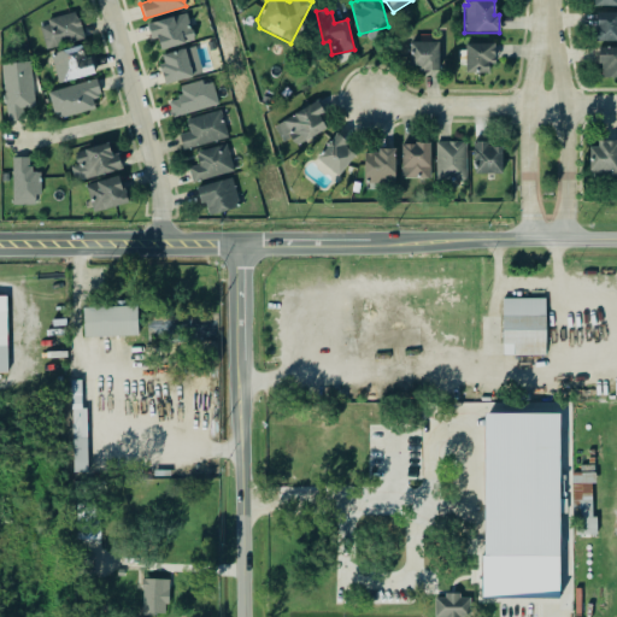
[(39,23),(47,50),(84,37),(76,12),(39,23)]
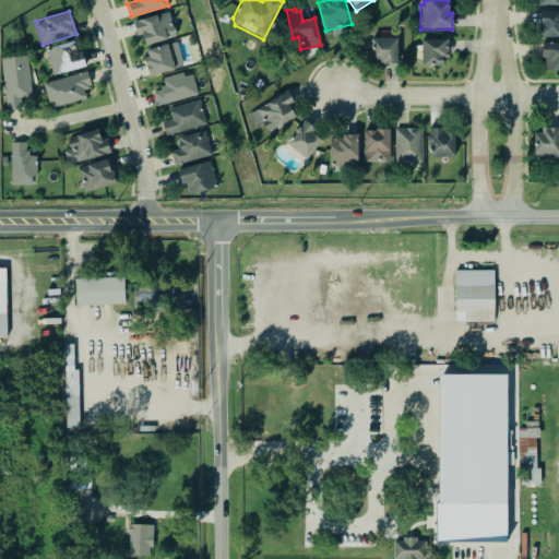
[(558,38),(537,38),(537,11),(558,11),(558,38)]
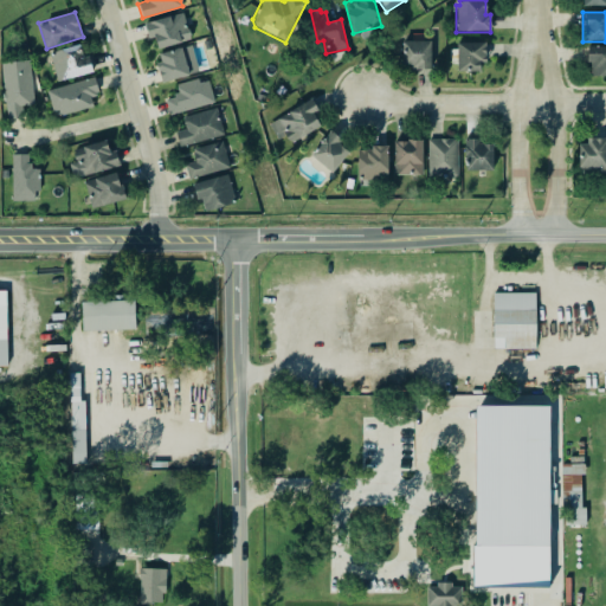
[(148,39),(155,37),(158,47),(191,40),(185,13),(144,21),(148,39)]
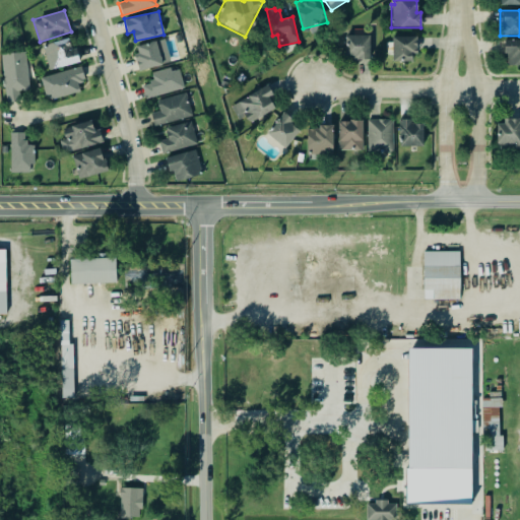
[(344,35),(370,35),(370,60),(351,60),(351,57),(343,56),(344,35)]
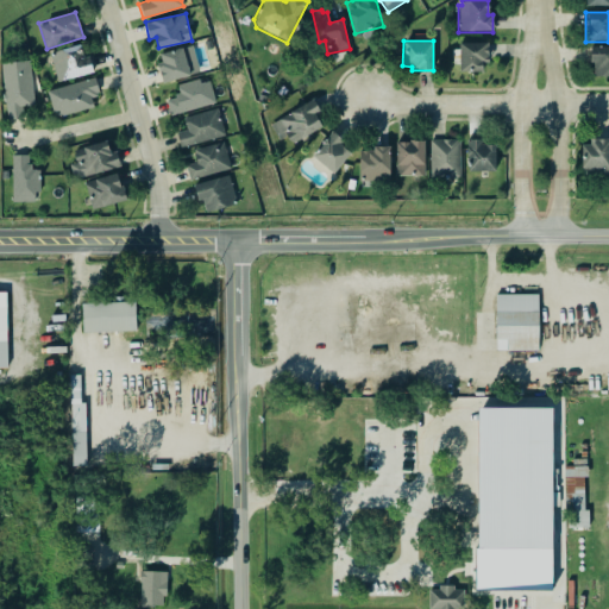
[(488,43),(488,63),(481,63),(481,73),(458,73),(458,43),(488,43)]
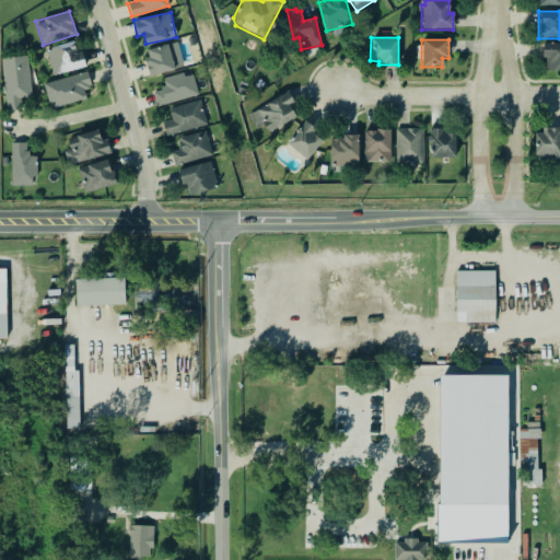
[(54,76),(86,67),(81,50),(78,51),(73,41),(46,48),(54,76)]
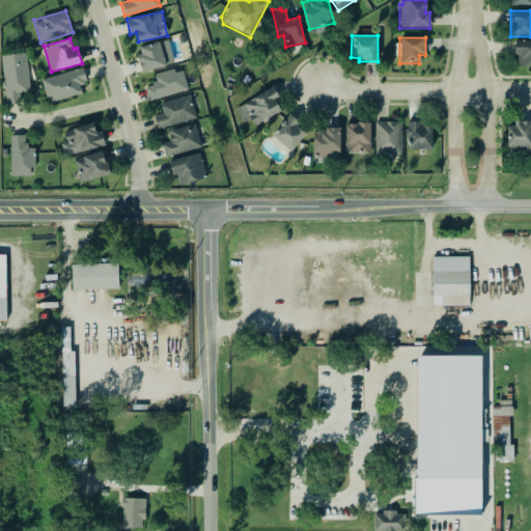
[(137,47),(141,71),(173,64),(169,40),(137,47)]
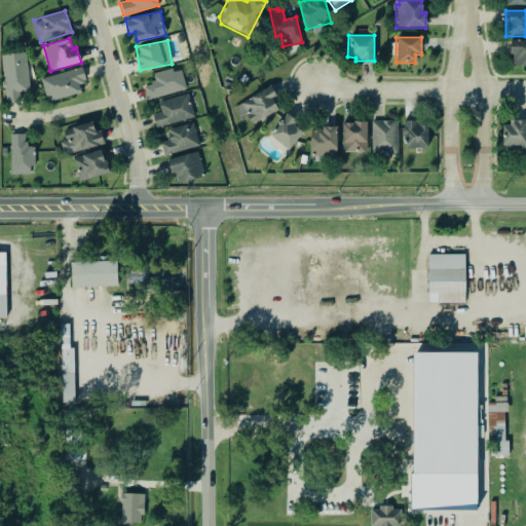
[(525,41),(508,41),(508,55),(512,55),(512,67),(525,66),(525,41)]
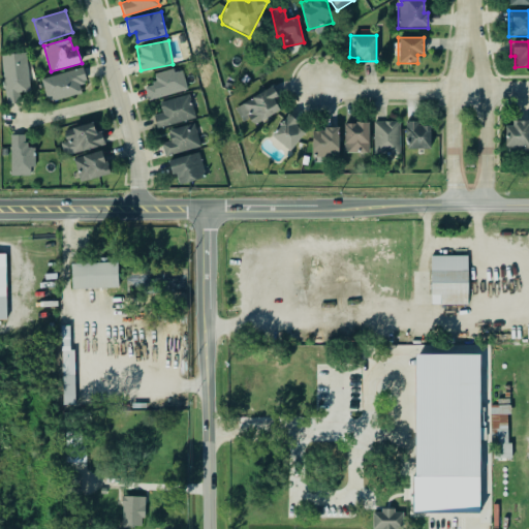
[(27,53),(2,55),(5,102),(21,101),(20,93),(30,92),(27,53)]
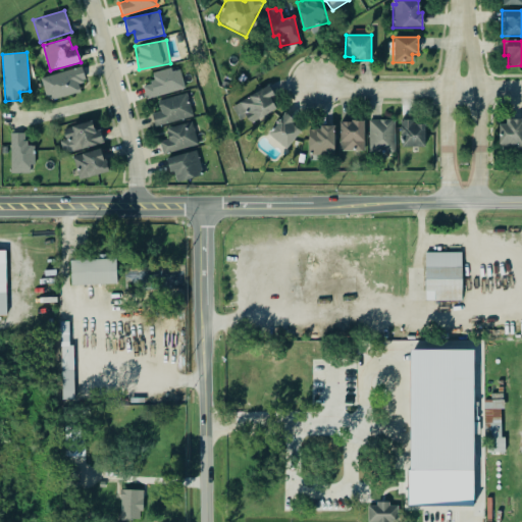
[(41,77),(47,100),(81,91),(79,84),(86,82),(82,66),(41,77)]
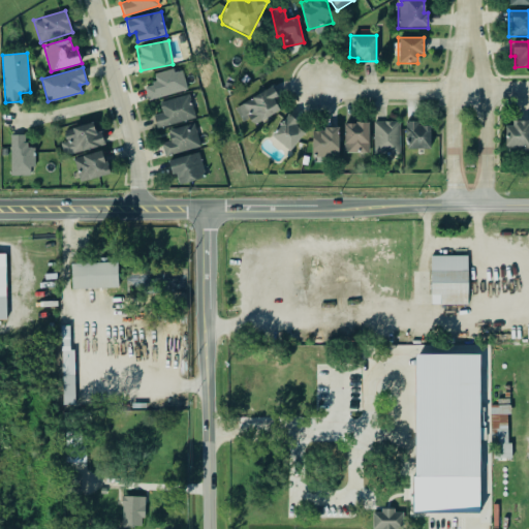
[(154,74),(156,84),(145,87),(148,100),(187,90),(182,67),(154,74)]
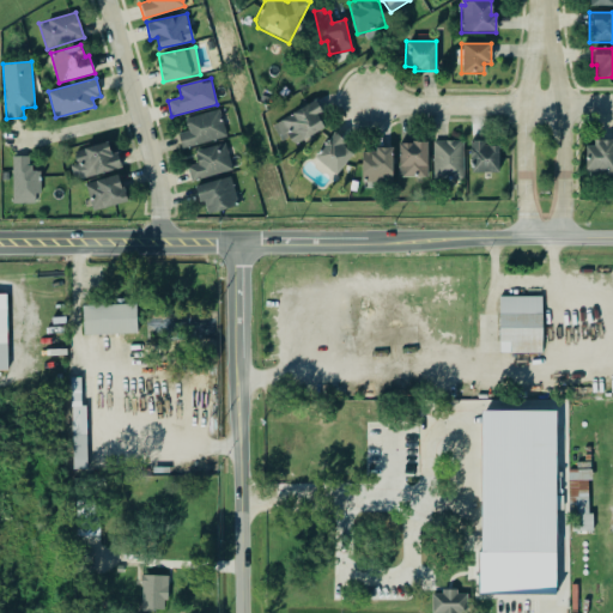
[(325,129),(317,114),(321,113),(317,103),(272,121),(283,146),(325,129)]
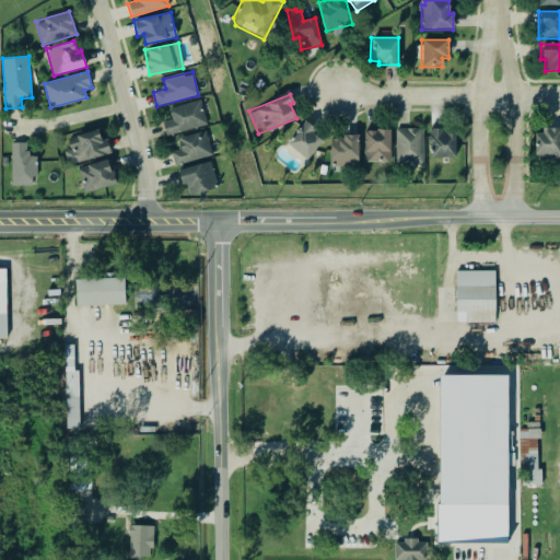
[(161,121),(164,136),(206,124),(199,98),(168,107),(168,108),(167,111),(168,115),(170,115),(172,118),(161,121)]
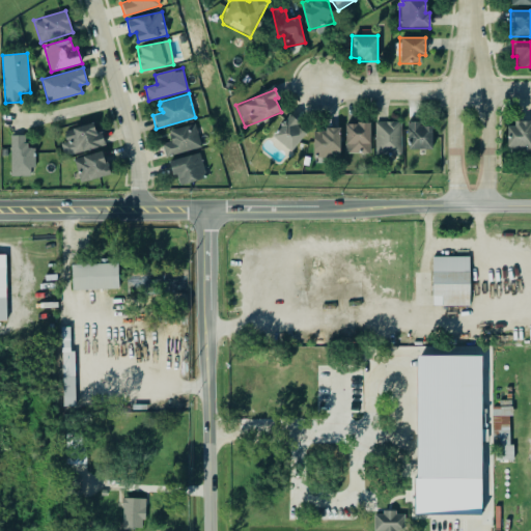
[(308,132),(290,116),(273,136),(290,151),(308,132)]
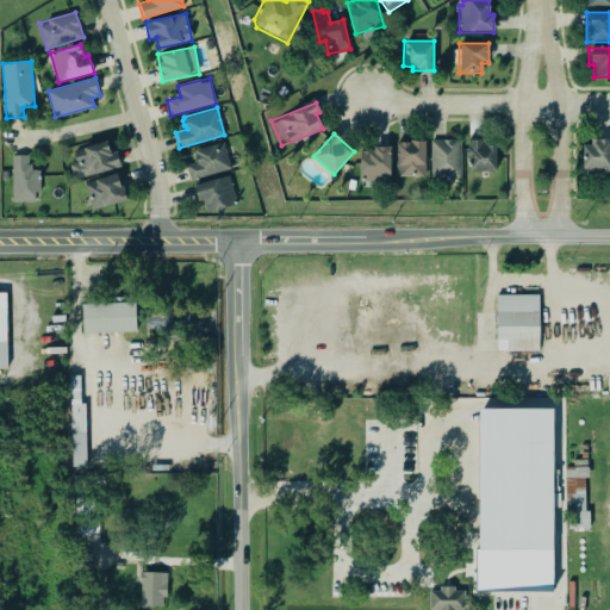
[(461,141),(431,139),(431,178),(461,179),(461,141)]
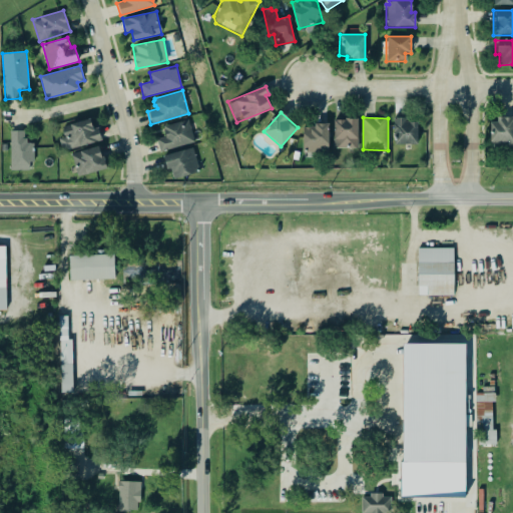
[(186,118),(193,141),(159,151),(155,139),(164,136),(161,125),(186,118)]
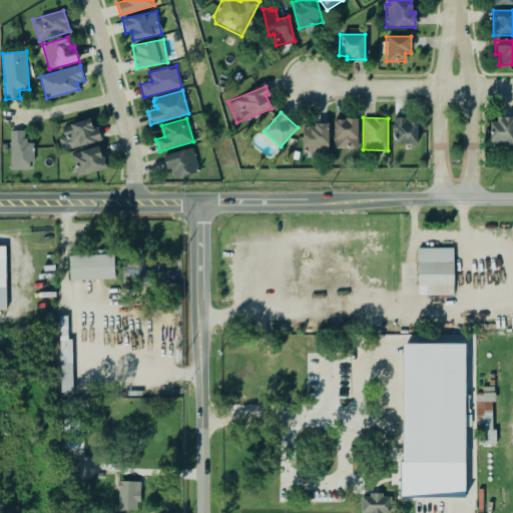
[(358,118),(334,119),(334,148),(358,147),(358,118)]
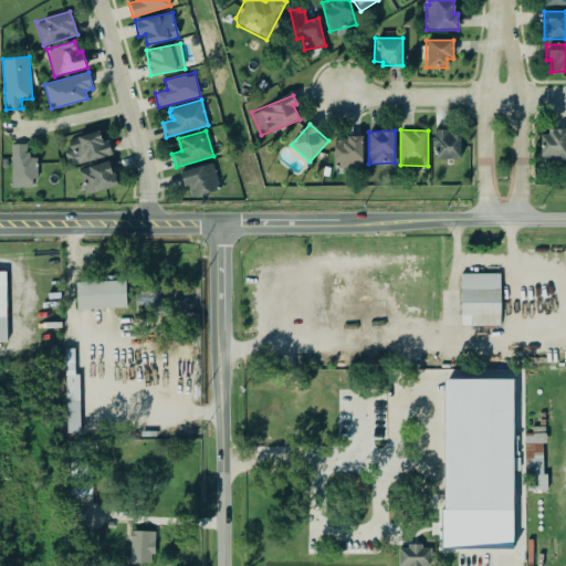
[(435,130),(433,158),(460,159),(461,132),(435,130)]
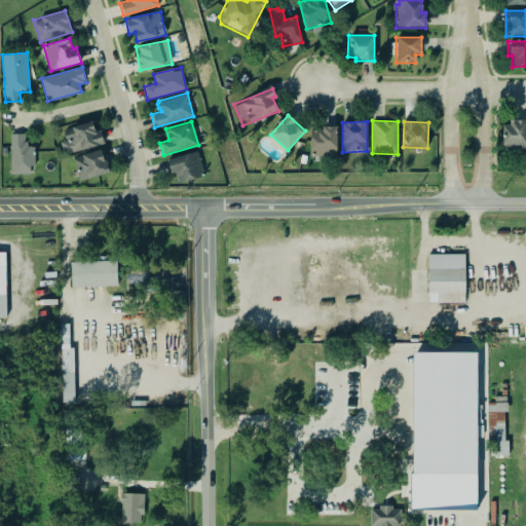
[(525,121),(503,121),(502,151),(525,151),(525,121)]
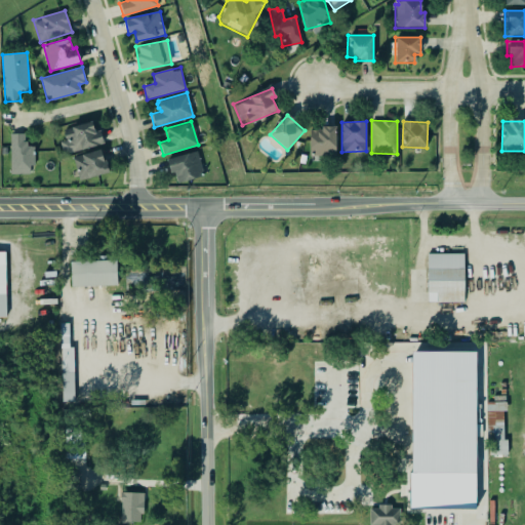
[(64,128),(66,140),(61,140),(64,154),(104,146),(101,130),(95,131),(93,122),(64,128)]
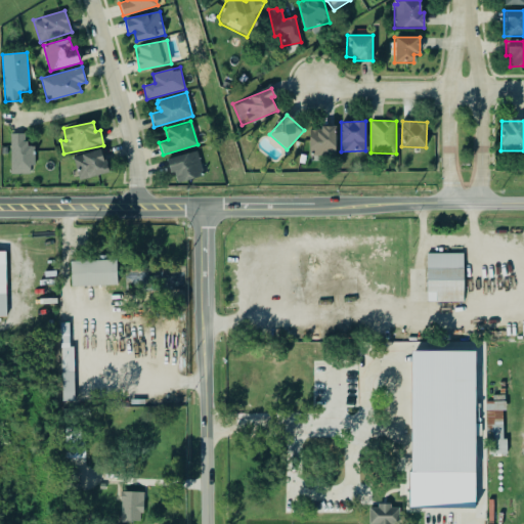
[(309,128),(310,156),(336,156),(336,127),(309,128)]
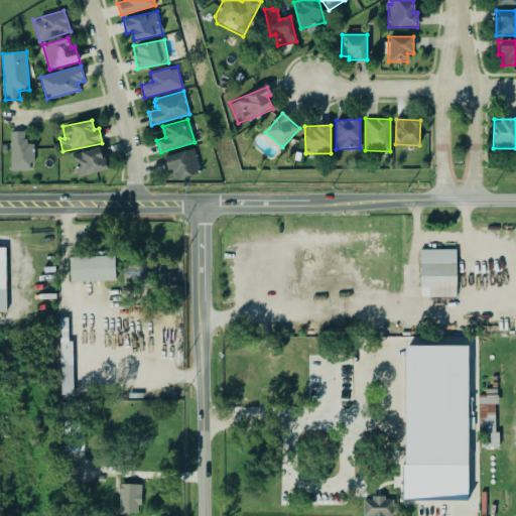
[(29,170),(29,162),(34,162),(33,143),(25,143),(25,131),(10,131),(10,170),(29,170)]
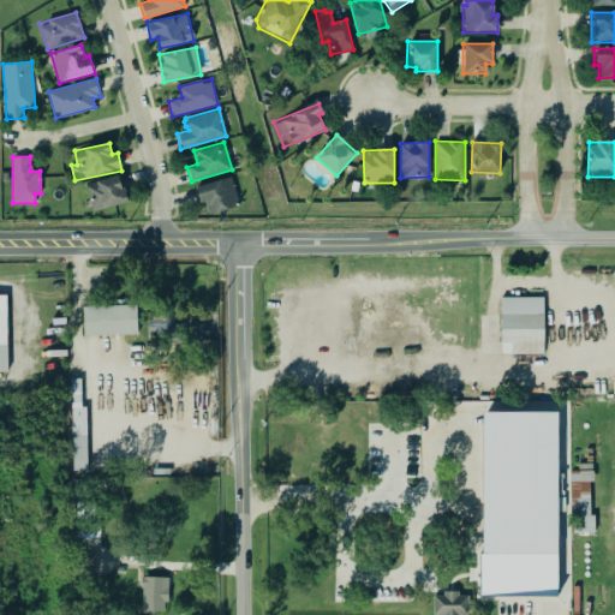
[(93,212),(127,201),(119,173),(84,184),(93,212)]
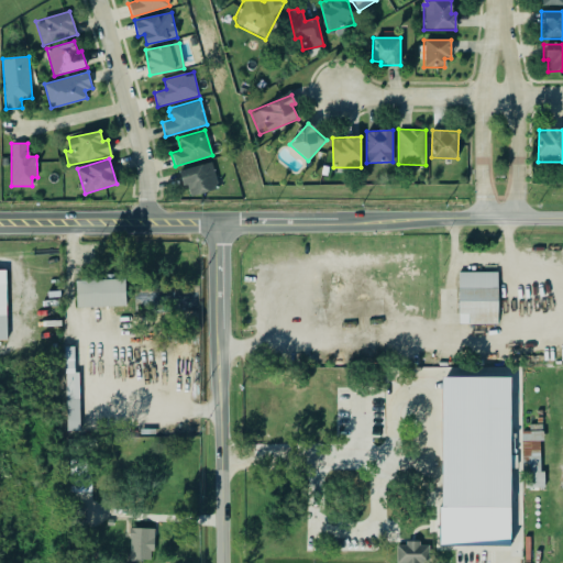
[(178,169),(183,186),(187,185),(190,196),(218,188),(211,162),(178,169)]
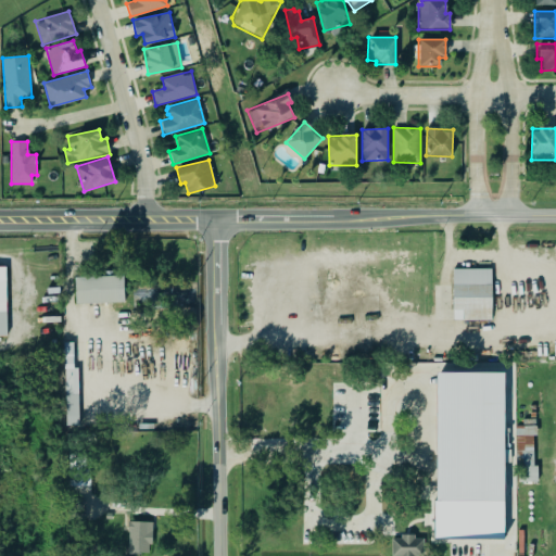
[(491,268),(453,268),(452,319),(491,319),(491,268)]
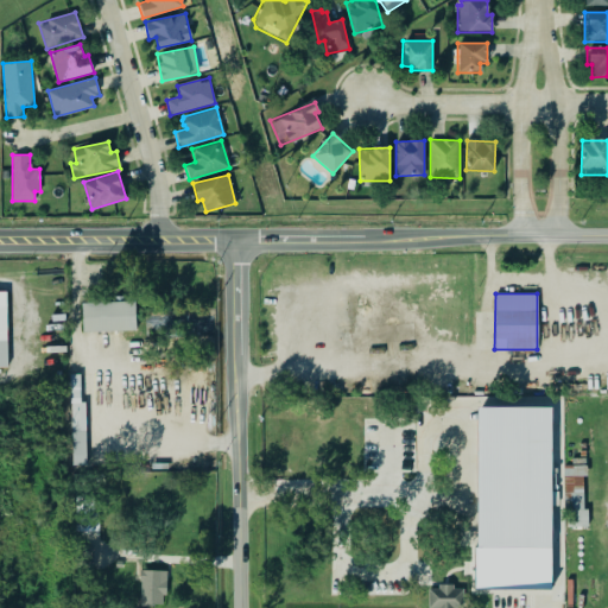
[(82,331),(135,330),(134,301),(81,303),(82,331)]
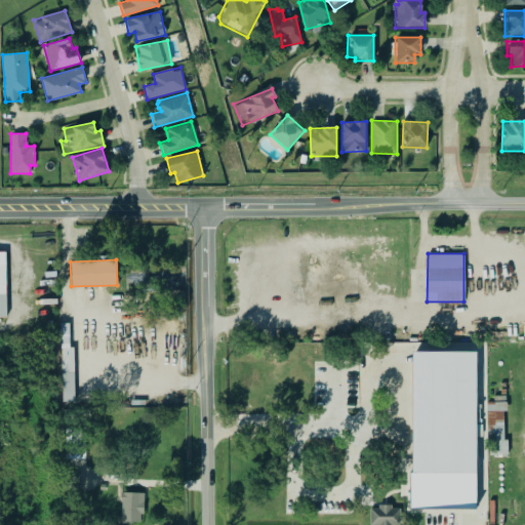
[(74,401),(73,347),(69,347),(69,322),(61,322),(62,401),(74,401)]
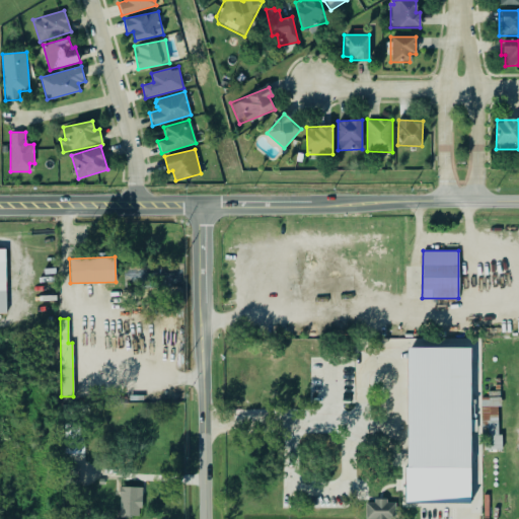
[(470,348),(408,347),(406,503),(469,503),(470,348)]
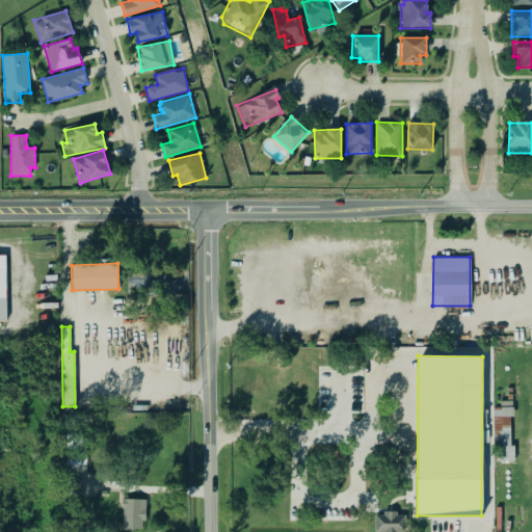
[(512,460),(511,416),(513,416),(513,407),(495,407),(496,461),(512,460)]
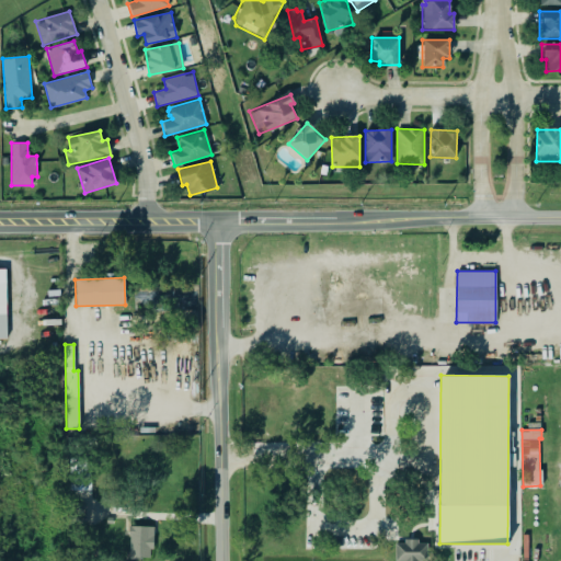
[(69,490),(91,490),(90,476),(86,476),(86,456),(69,456),(69,490)]
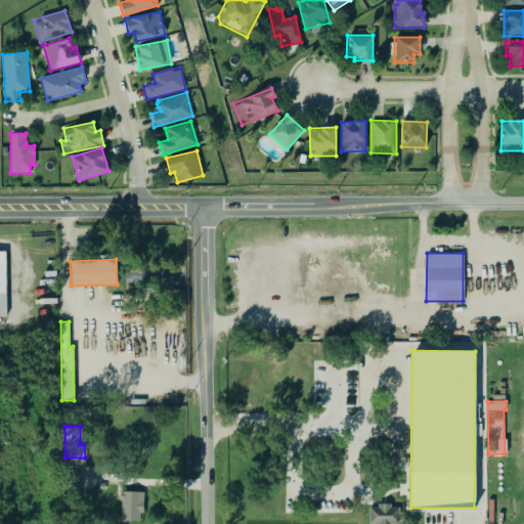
[(81,470),(64,469),(63,490),(80,490),(81,470)]
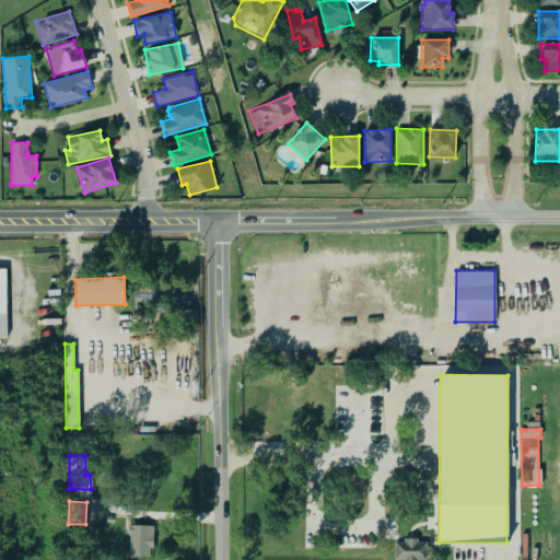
[(151,557),(152,525),(129,525),(128,557),(151,557)]
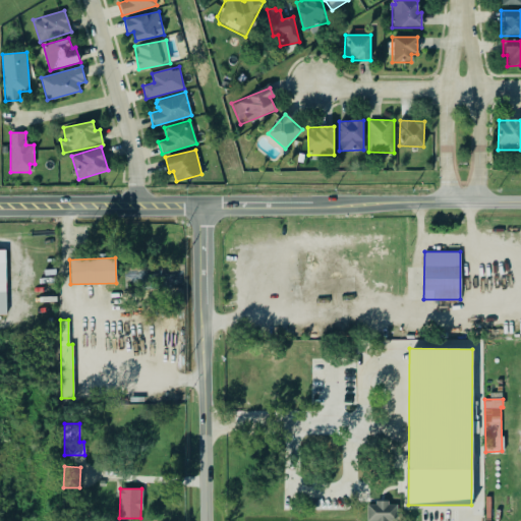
[(366,503),(366,520),(397,520),(397,502),(366,503)]
